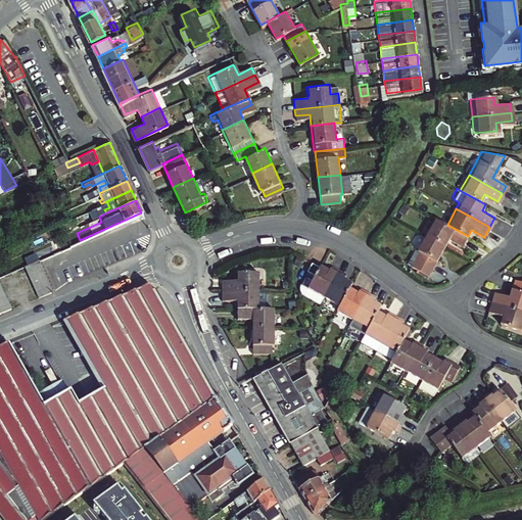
[(453,215),(447,211),(444,218),(442,222),(447,225),(453,215)]
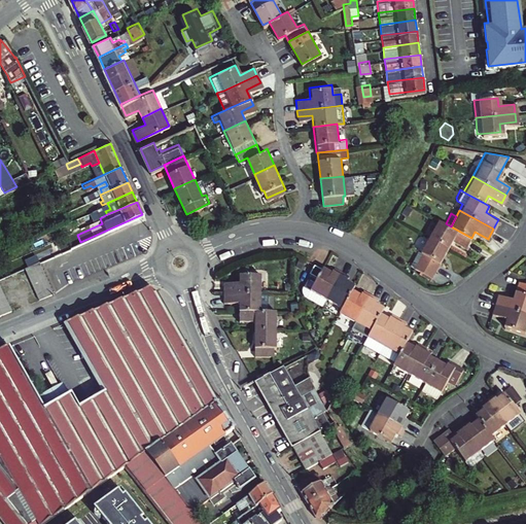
[(448,219),(440,215),(437,219),(446,223),(448,219)]
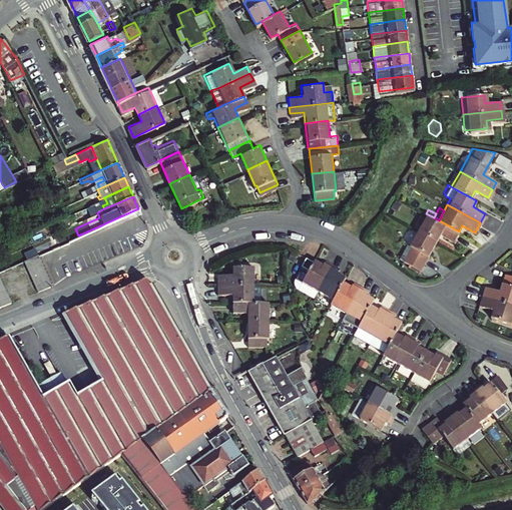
[(434,217),(426,213),(418,228),(437,238),(440,232),(454,240),(459,231),(439,220),(434,217)]
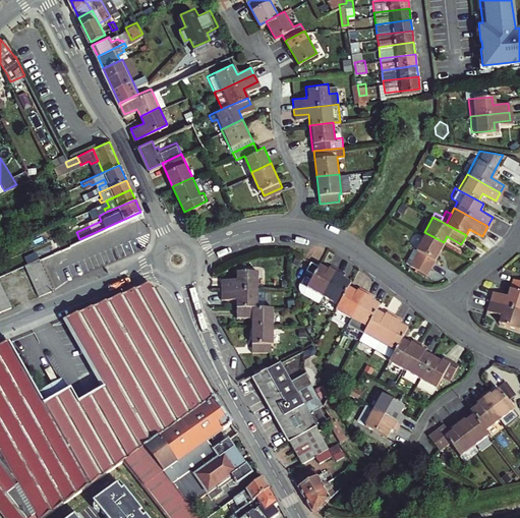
[(417,250),(410,264),(427,273),(444,242),(424,232),(415,248),(417,250)]
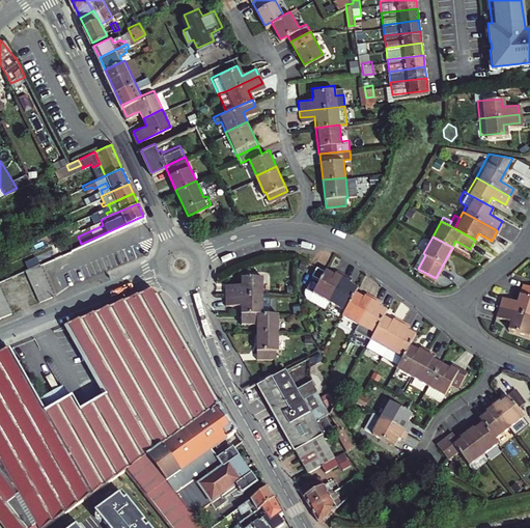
[(38,262),(24,269),(27,276),(42,270),(38,262)]
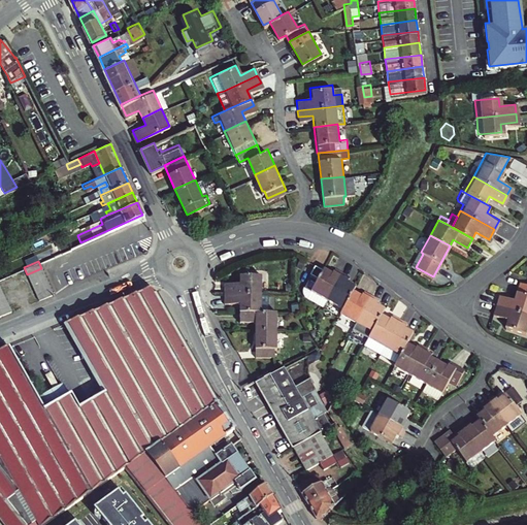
[(325,270),(315,265),(310,273),(320,279),(325,270)]
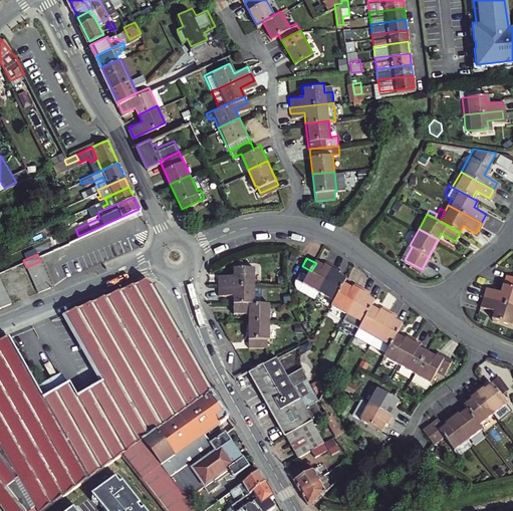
[(318,259),(316,263),(311,271),(310,273),(303,269),(298,279),(320,291),(321,290),(336,264),(328,259),(326,263),(318,259)]
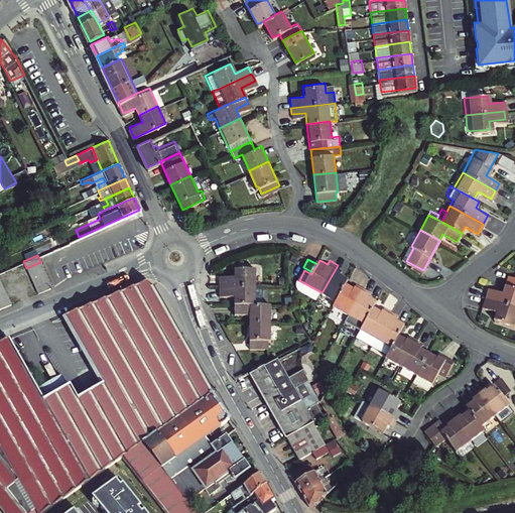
[(29,274),(43,268),(40,262),(26,268),(29,274)]
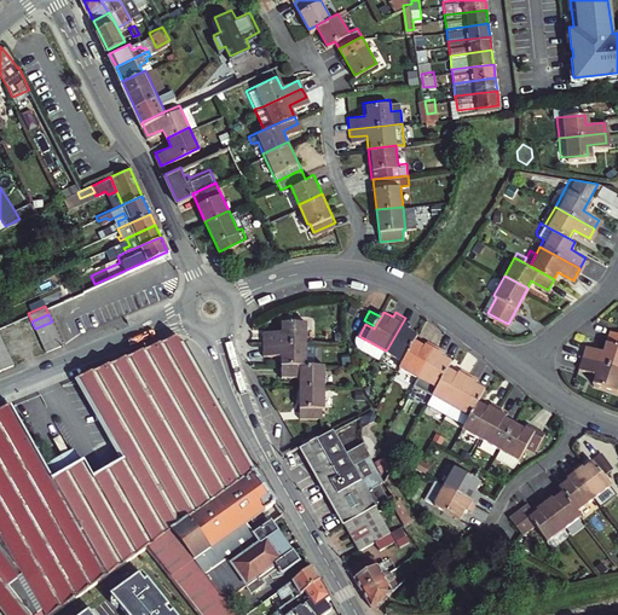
[(405,318),(387,349),(405,360),(419,338),(422,332),(411,326),(414,323),(405,318)]
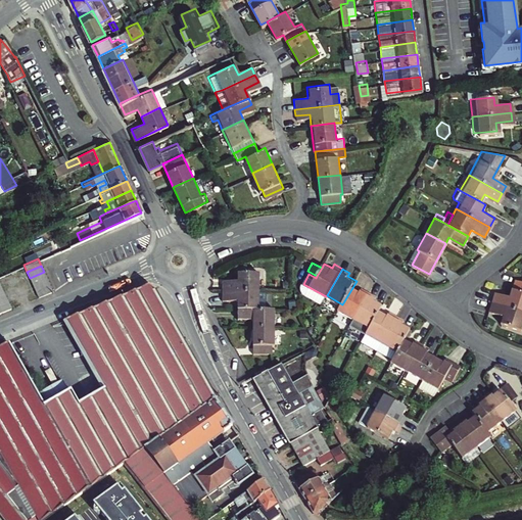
[(240,279),(225,278),(225,288),(262,289),(263,271),(241,270),(240,279)]
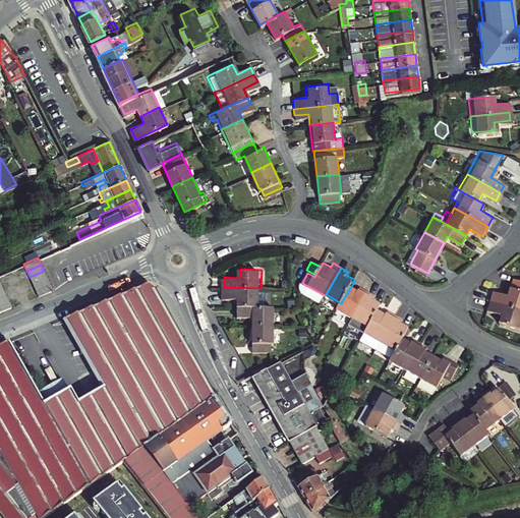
[(44,271),(30,277),(33,283),(46,277),(44,271)]
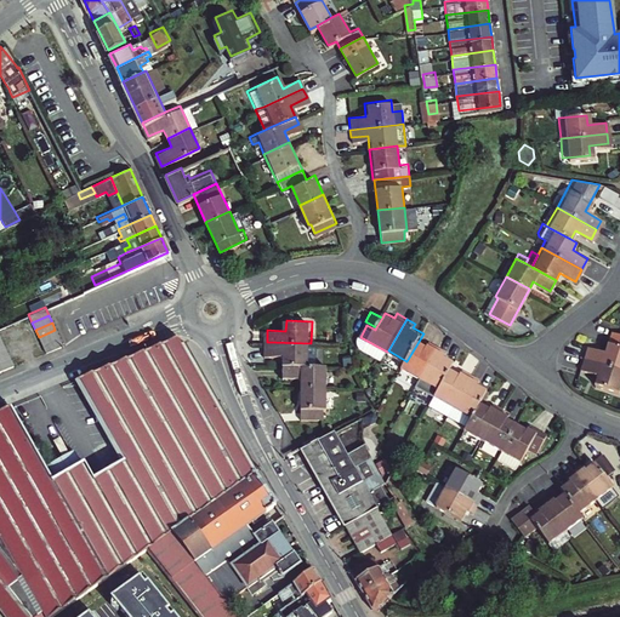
[(619,329),(613,327),(608,342),(619,346),(619,329)]
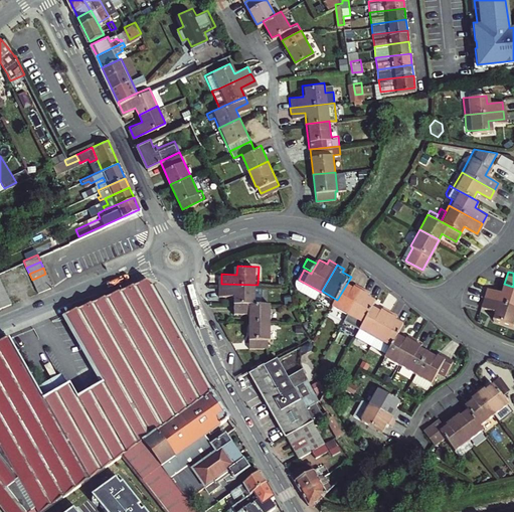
[(35,286),(48,281),(45,274),(32,280),(35,286)]
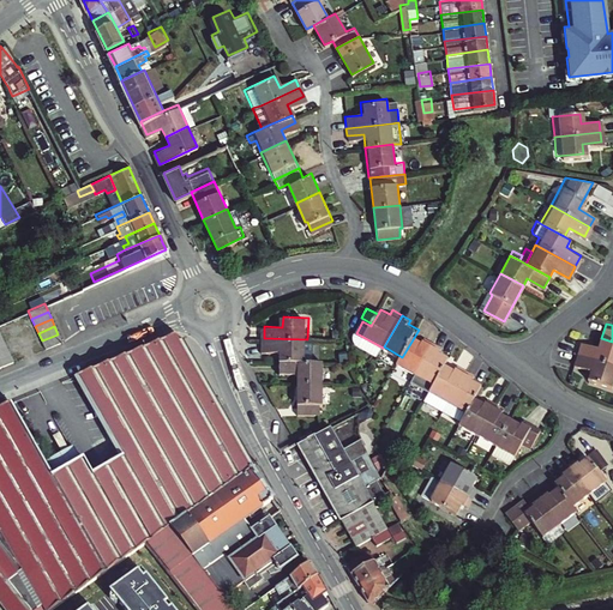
[(76,453),(44,471),(102,569),(146,539),(168,524),(251,466),(253,465),(180,337),(173,333),(67,375),(115,459),(89,476),(76,453)]
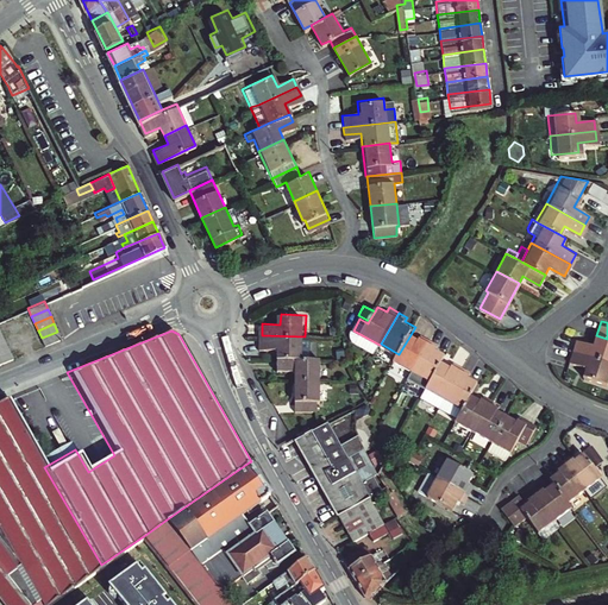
[(376,353),(380,345),(353,331),(353,336),(357,342),(376,353)]
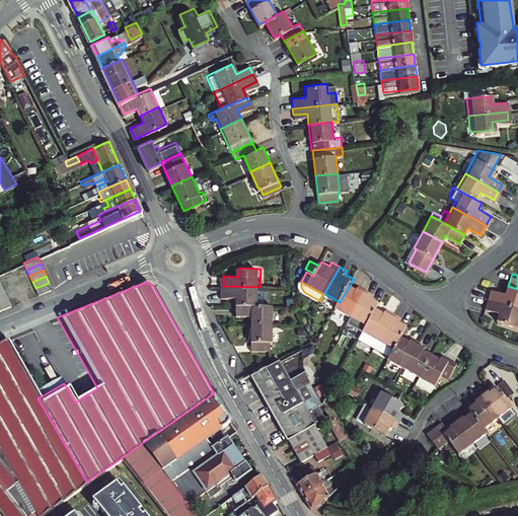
[(49,283),(35,288),(38,294),(52,288),(49,283)]
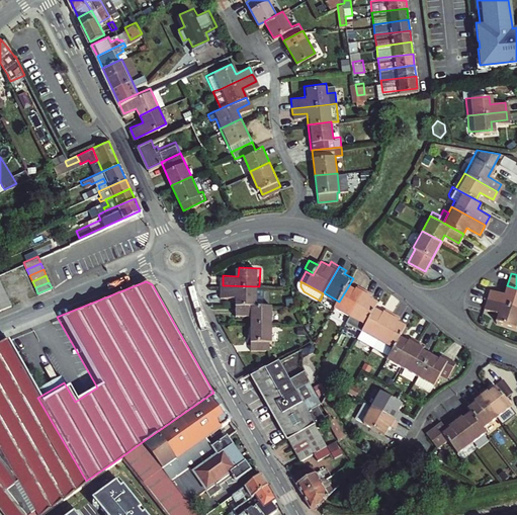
[(359,284),(357,287),(350,283),(339,302),(337,306),(352,315),(367,288),(359,284)]
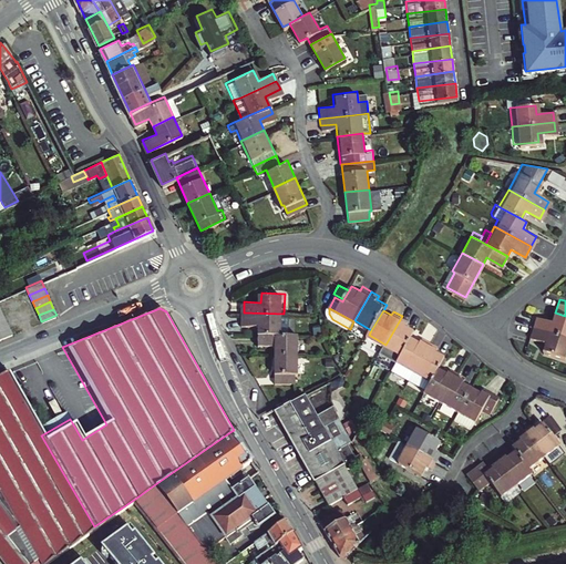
[(244,325),(260,325),(259,332),(290,334),(291,314),(284,314),(244,313),(244,325)]
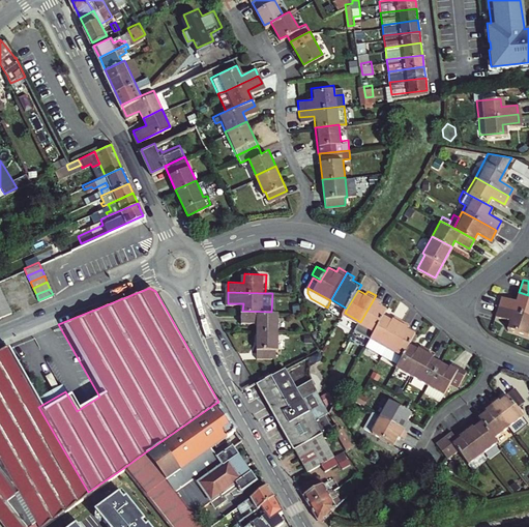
[(516,299),(503,295),(500,304),(528,314),(528,295),(519,292),(516,299)]
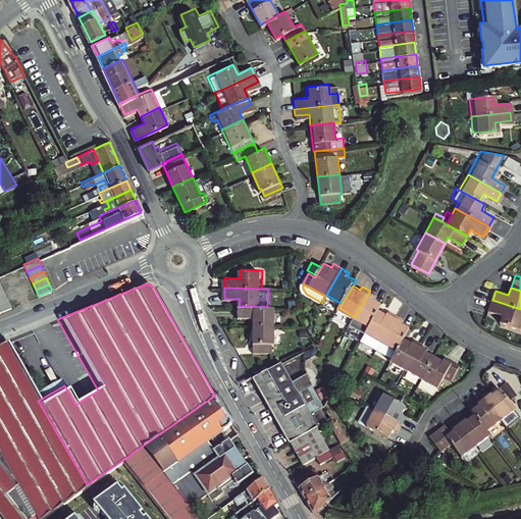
[(374,298),(376,294),(370,291),(355,317),(370,325),(379,308),(382,303),(374,298)]
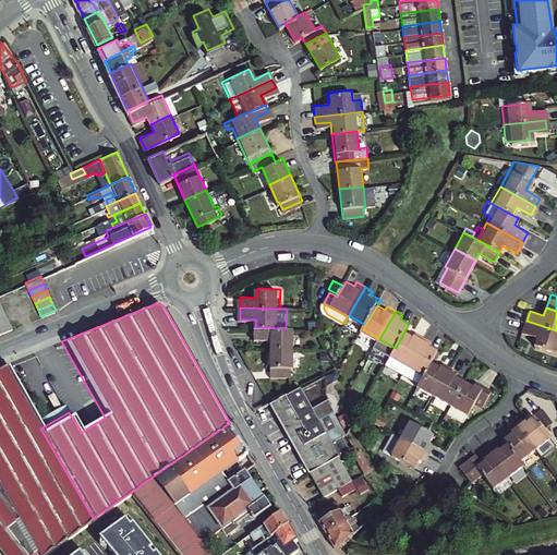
[(523,332),(536,336),(533,344),(555,351),(556,346),(556,330),(527,321),(523,332)]
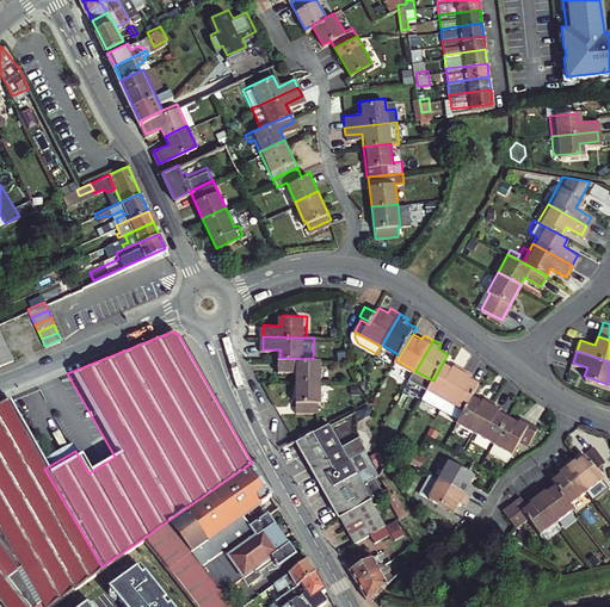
[(0,366),(11,361),(7,354),(0,358),(0,366)]
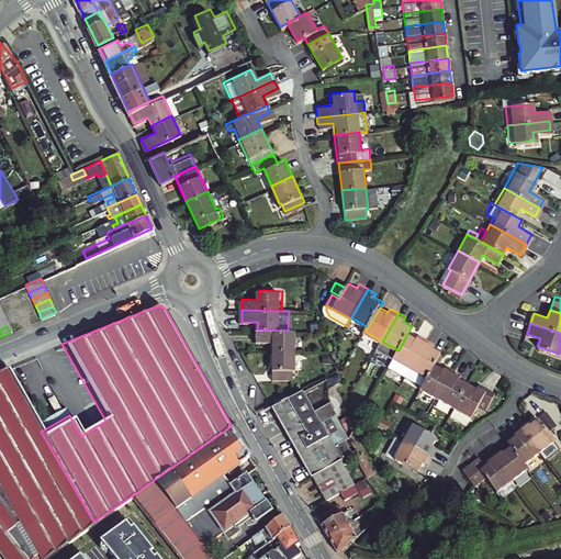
[(257,330),(257,343),(275,344),(275,350),(298,350),(298,331),(288,331),(257,330)]
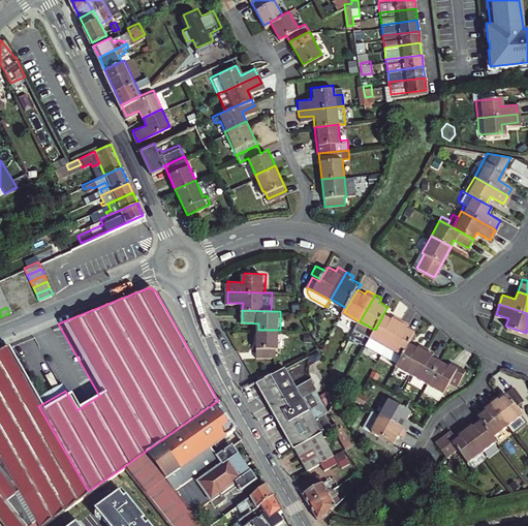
[(396,313),(393,317),(384,312),(375,330),(367,344),(383,353),(387,345),(403,317),(396,313)]
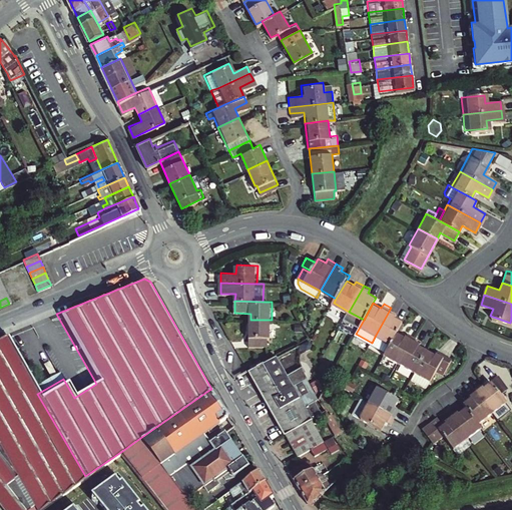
[(397,317),(399,313),(391,308),(376,335),(372,343),(387,351),(388,350),(400,327),(404,321),(397,317)]
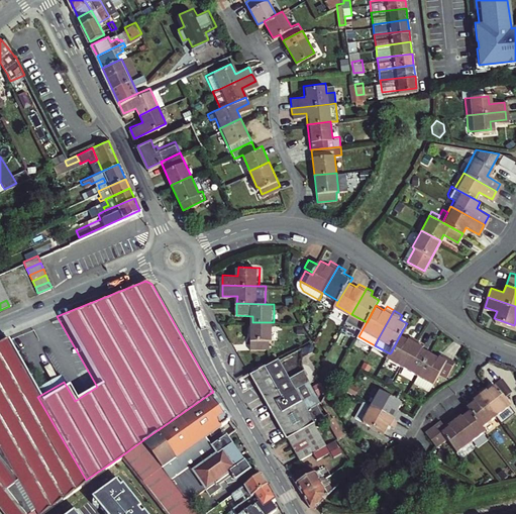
[(273,341),(274,322),(252,322),(251,348),(271,349),(271,341),(273,341)]
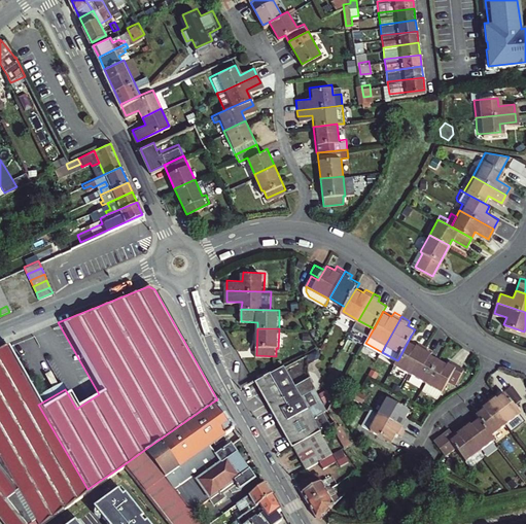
[(422,337),(420,340),(411,336),(398,359),(414,368),(429,340),(422,337)]
